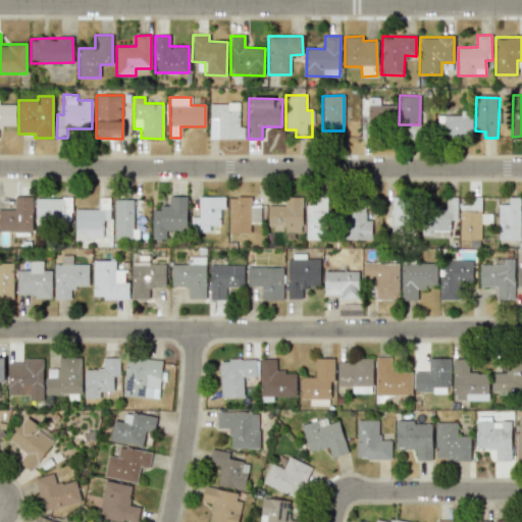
[(0,125),(15,126),(15,102),(0,101),(0,125)]
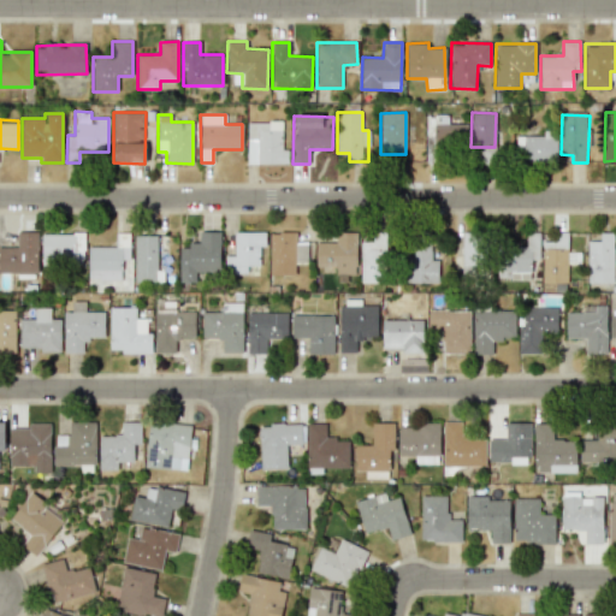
[(247,164),(288,164),(288,150),(282,150),(282,122),(247,122),(247,164)]
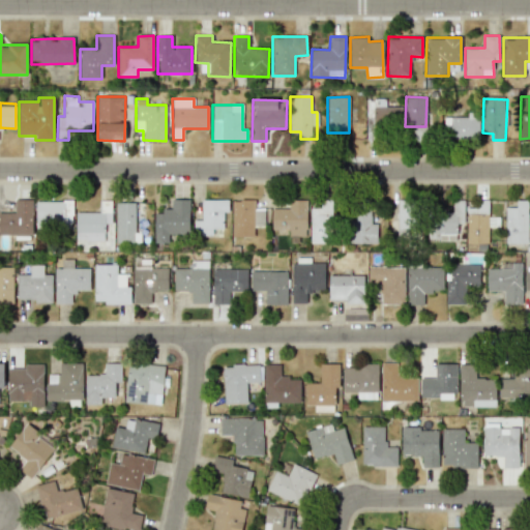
[(402,107),(373,106),(373,115),(371,115),(371,127),(401,128),(402,107)]
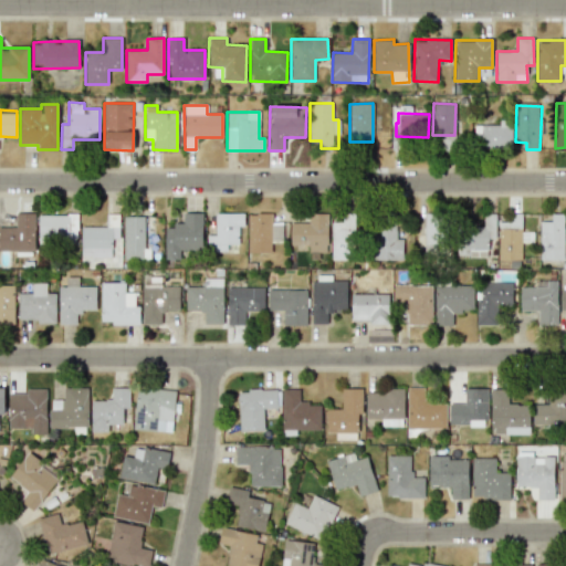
[(512,125),(474,125),(473,139),(479,139),(479,148),(512,148),(512,125)]
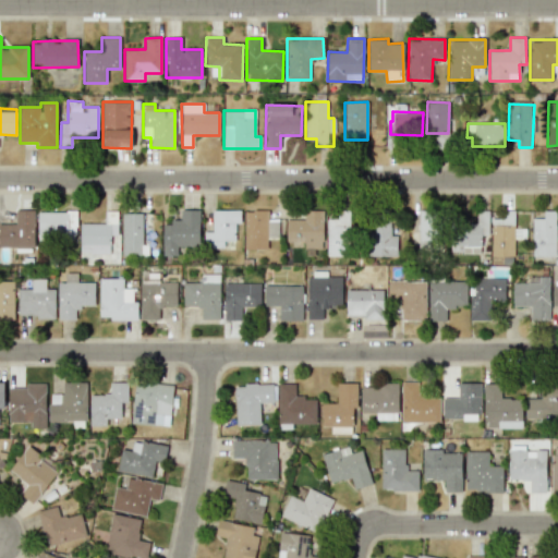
[(35,209),(15,209),(15,223),(0,222),(0,246),(34,247),(35,209)]
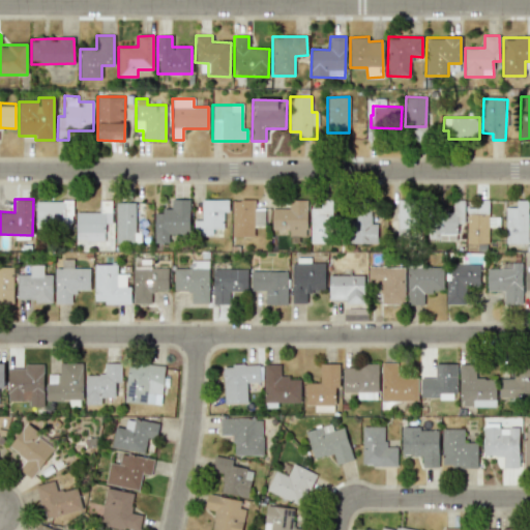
[(154,212),(154,242),(169,242),(169,234),(189,234),(189,199),(172,199),(172,208),(163,208),(163,213),(154,212)]
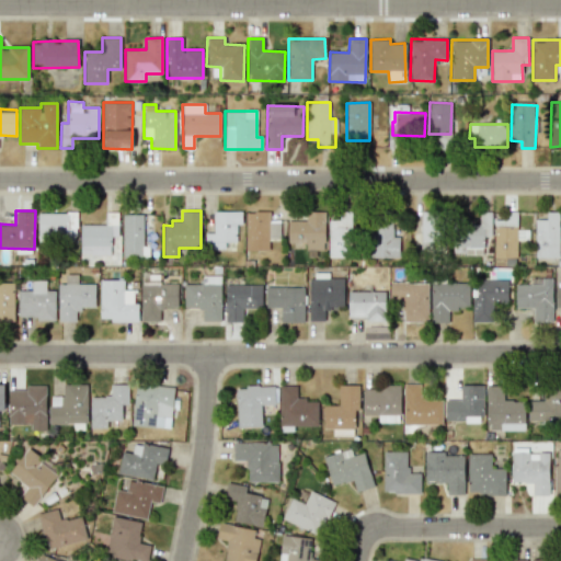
[(214,233),(205,233),(205,249),(225,249),(225,242),(237,242),(236,224),(241,224),(241,210),(213,212),(214,233)]
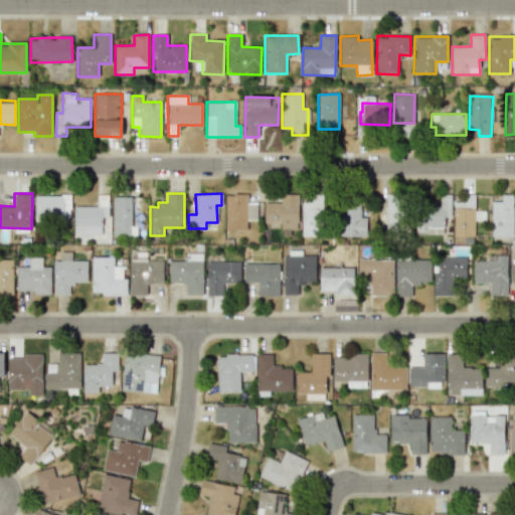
[(246,230),(246,219),(256,219),(256,202),(247,202),(247,194),(225,194),(224,229),(246,230)]
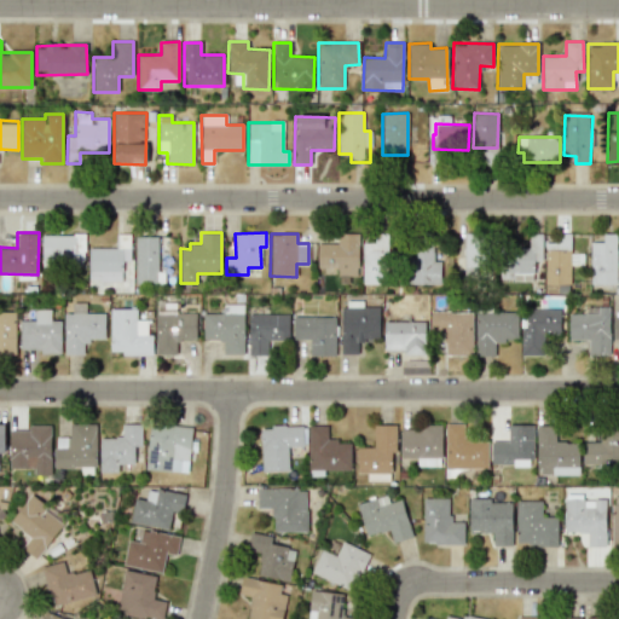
[(317,244),(318,268),(337,267),(337,284),(348,283),(348,276),(358,276),(358,233),(337,233),(337,243),(317,244)]
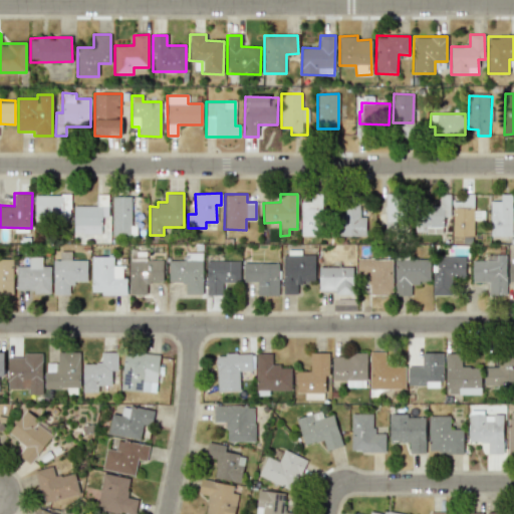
[(301,236),(321,235),(321,194),(300,195),(301,236)]
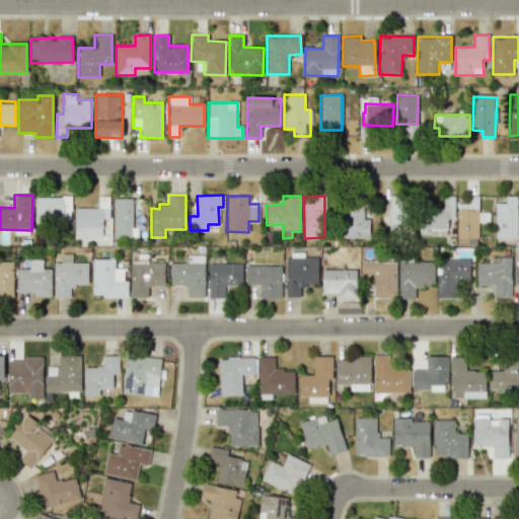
[(388,231),(408,231),(408,196),(389,196),(388,231)]
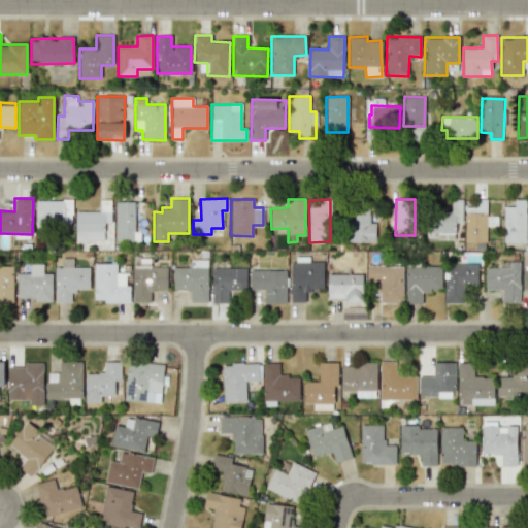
[(462,199),(451,199),(451,211),(425,210),(424,238),(455,239),(456,223),(462,223),(462,199)]
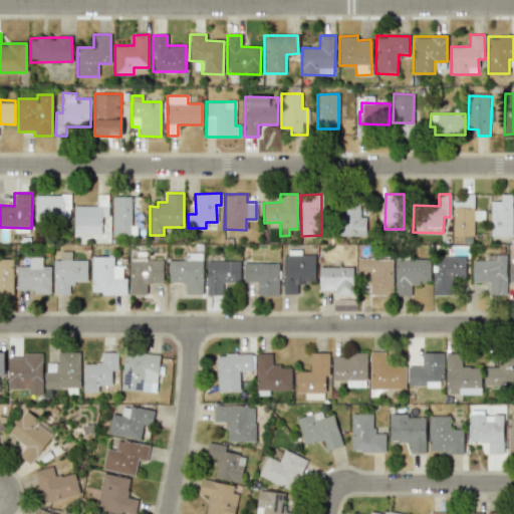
[(511,194),(501,194),(501,201),(490,201),(490,236),(512,236),(511,194)]
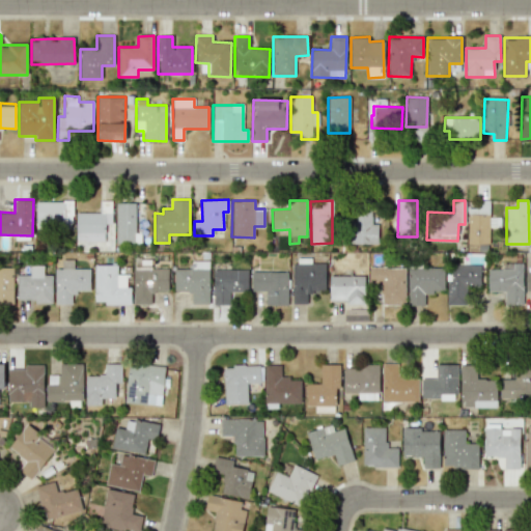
[(72,201),(35,201),(35,229),(73,228),(72,201)]
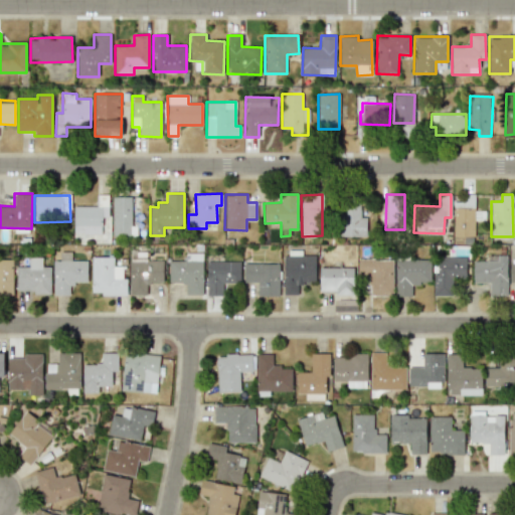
[(131,197),(113,196),(112,233),(131,234),(131,197)]
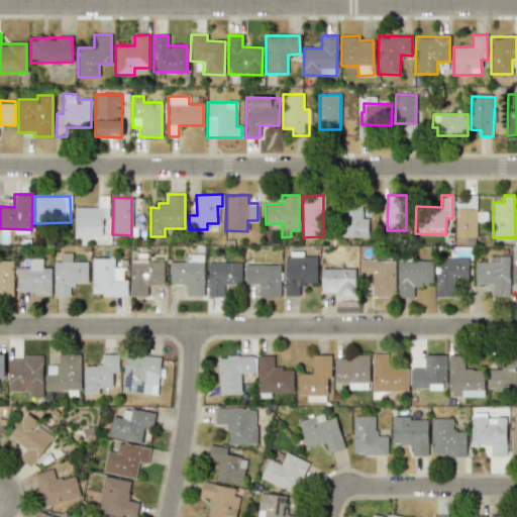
[(74,234),(101,235),(102,207),(74,207),(74,234)]
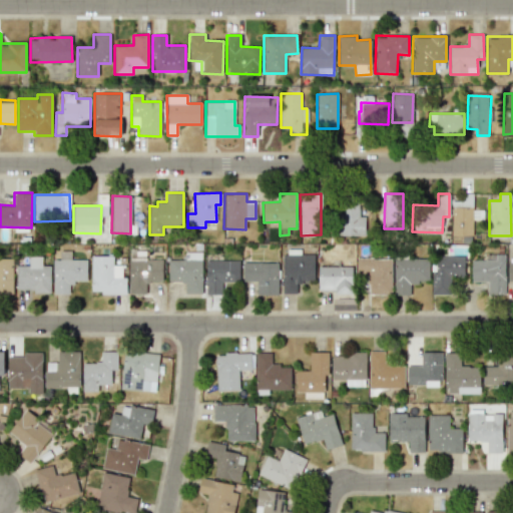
[(365,235),(366,216),(359,216),(359,205),(338,205),(337,235),(365,235)]
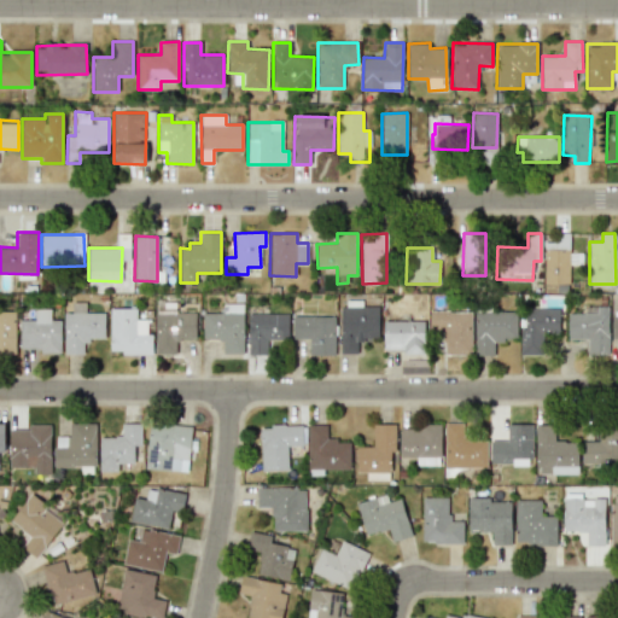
[(104,313),(86,313),(85,302),(71,303),(73,313),(64,313),(64,354),(83,354),(83,340),(105,340),(104,313)]
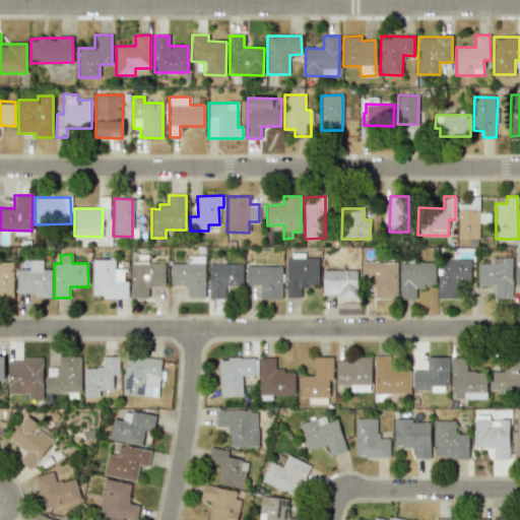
[(319,285),(319,258),(286,257),(285,298),(301,298),(301,285),(319,285)]
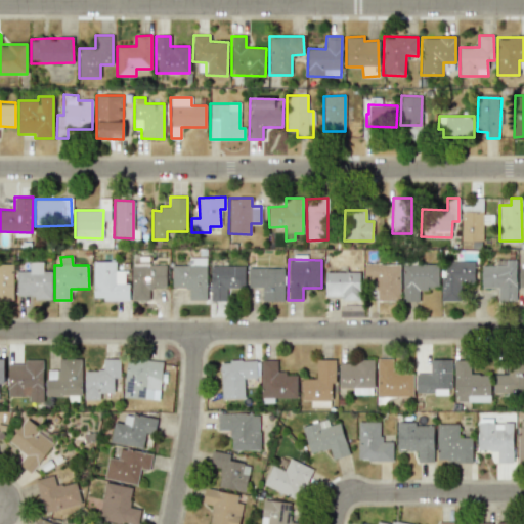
[(516,300),(515,259),(496,259),(496,265),(481,266),(481,288),(496,288),(496,301),(516,300)]
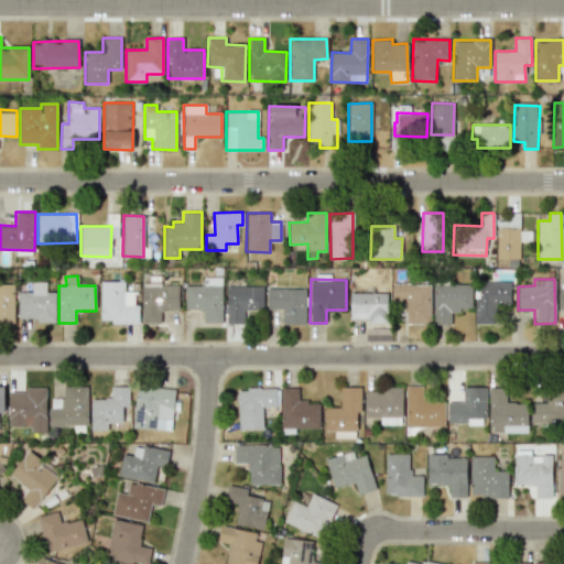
[(99,281),(100,323),(139,323),(138,304),(133,304),(133,292),(125,292),(125,281),(99,281)]
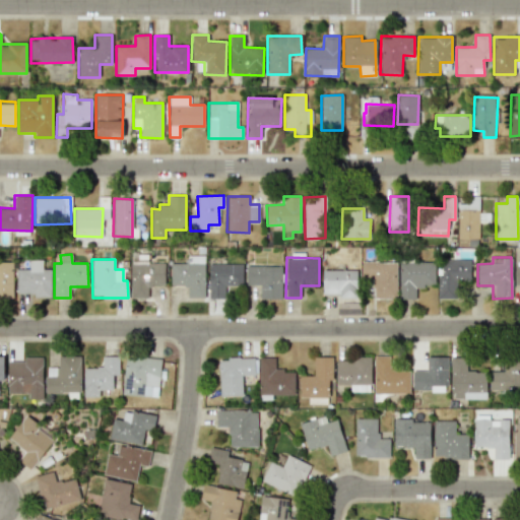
[(470,259),(438,260),(439,299),(457,298),(457,280),(471,280),(470,259)]
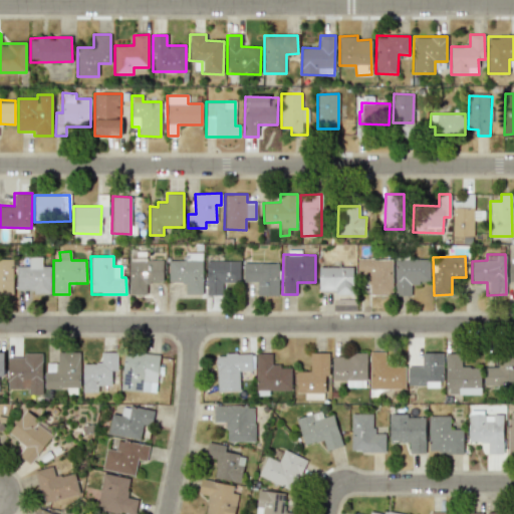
[(50,294),(50,266),(42,266),(42,257),(29,257),(29,266),(16,266),(17,290),(32,290),(32,294),(50,294)]
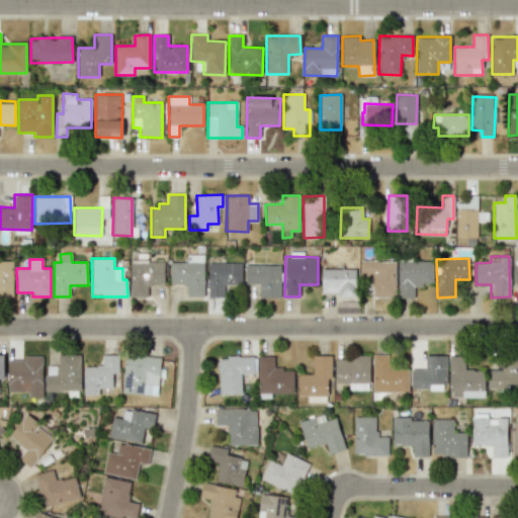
[(0,296),(12,296),(13,261),(0,260),(0,296)]
